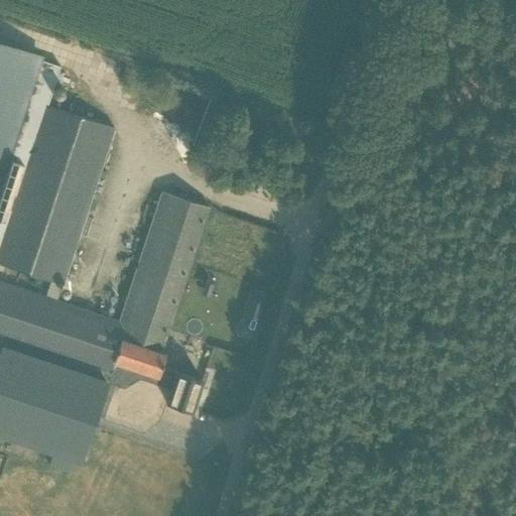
[(0,246),(46,107),(59,67),(40,60),(41,55),(0,41),(0,246)]
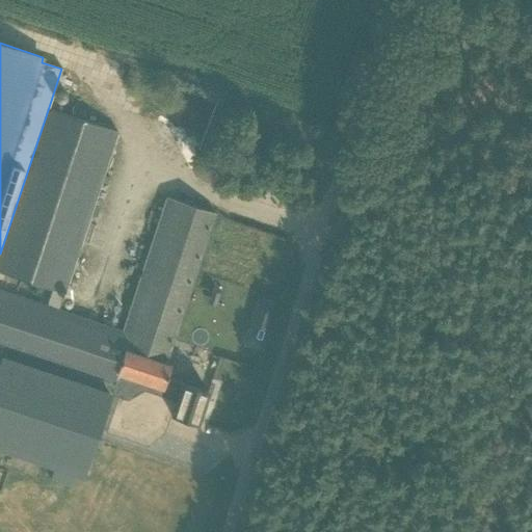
[(0,290),(0,345),(114,383),(116,374),(161,389),(165,378),(169,365),(165,364),(214,213),(194,207),(169,198),(123,339),(55,316),(62,293),(63,294),(116,132),(48,110),(0,254),(0,272),(51,289),(46,306),(0,290)]
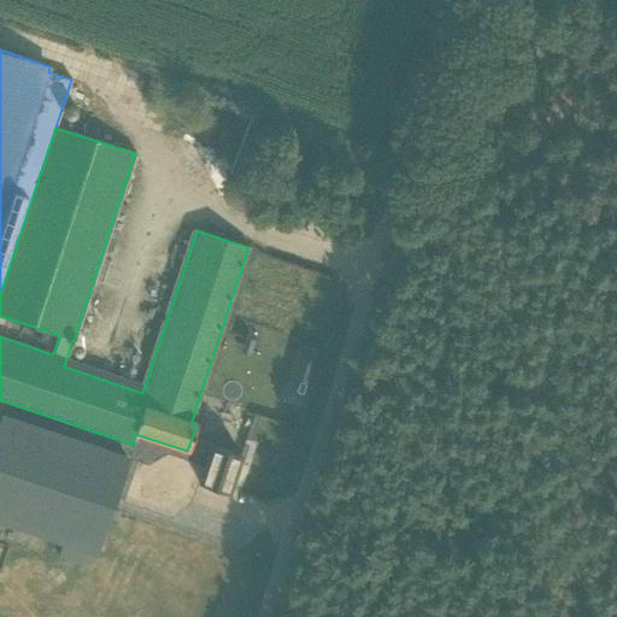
[(299,346),(294,358),(316,365),(321,353),(299,346)]
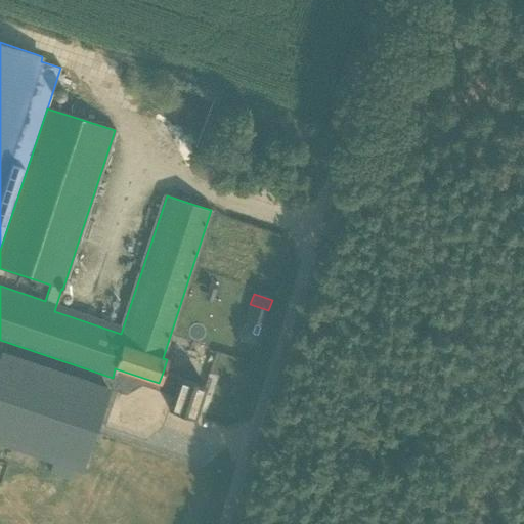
[(96,425),(110,387),(0,349),(0,444),(81,471),(82,468),(93,433),(96,425)]
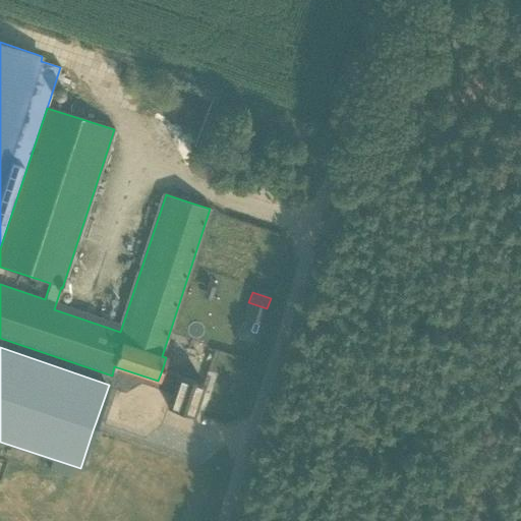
[(162,370),(158,381),(155,389),(171,394),(167,407),(192,415),(203,385),(162,370)]
